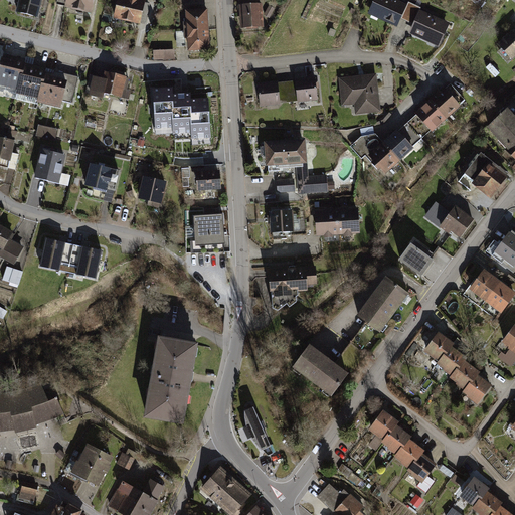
[(6,0),(17,3),(14,14),(36,20),(41,1),(38,0),(6,0)]
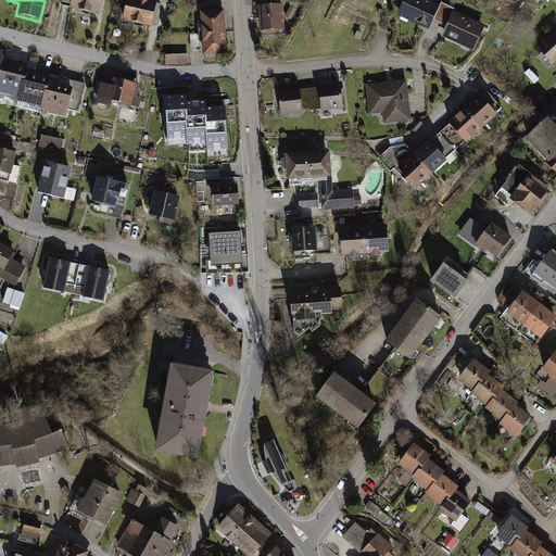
[(101,0),(71,0),(70,10),(99,16),(101,0)]
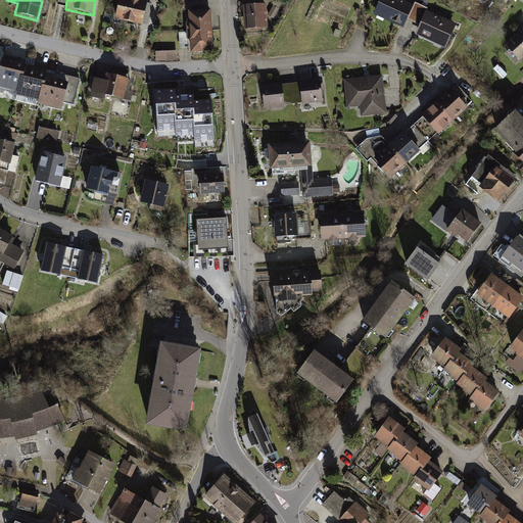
[(144,4),(126,0),(119,0),(114,21),(139,27),(144,4)]
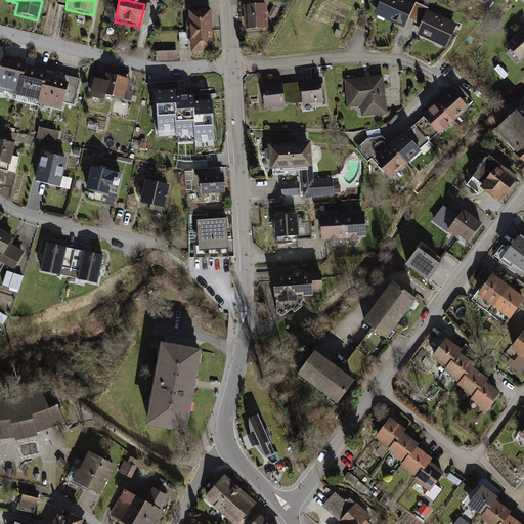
[(398,0),(380,0),(374,14),(401,28),(411,6),(398,0)]
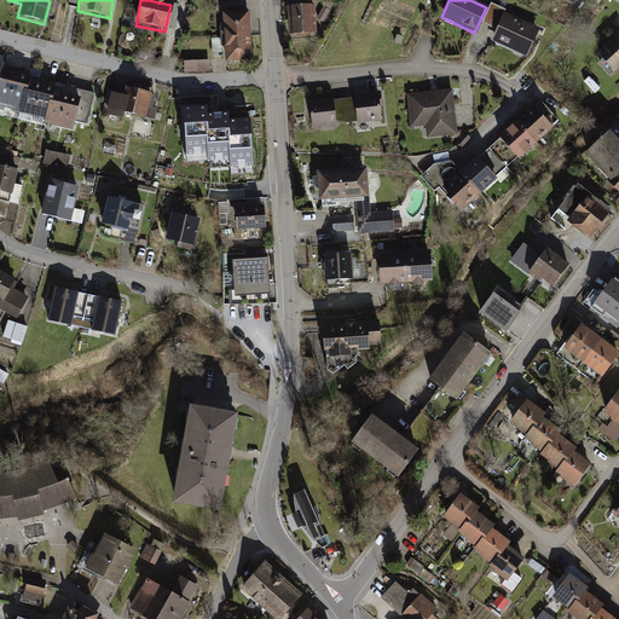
[(562,0),(578,10),(584,0),(562,0)]
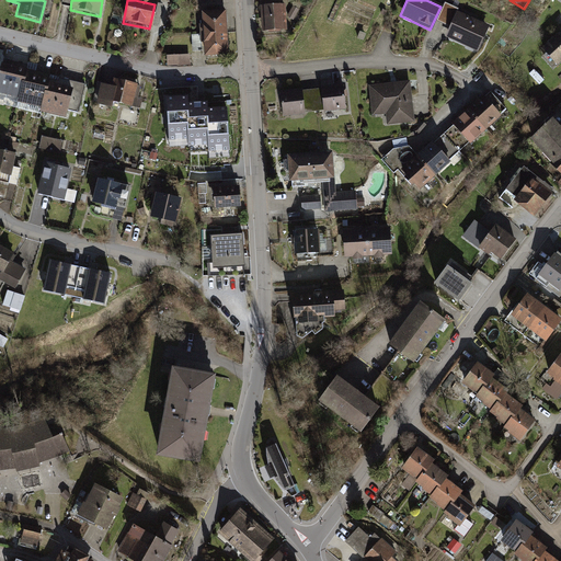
[(283,8),(263,8),(264,34),(283,34),(283,8)]
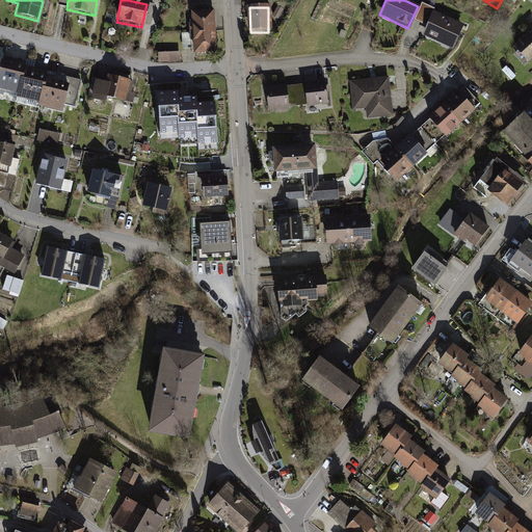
[(420,36),(448,52),(452,44),(462,25),(433,9),(420,36)]
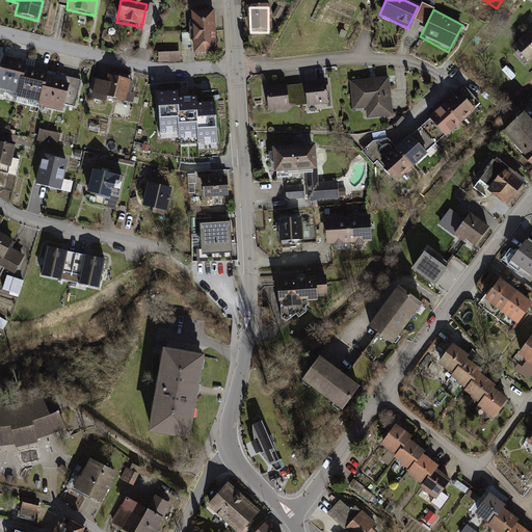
[(212,10),(189,14),(193,53),(216,51),(212,10)]
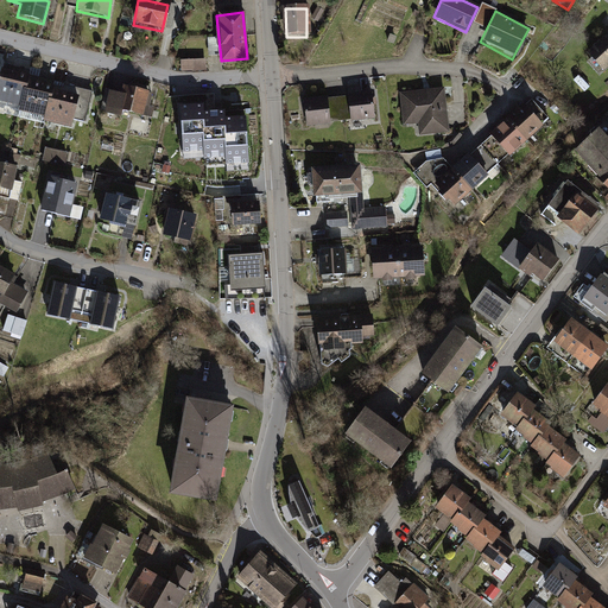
[(607,69),(607,37),(589,55),(605,73),(607,69)]
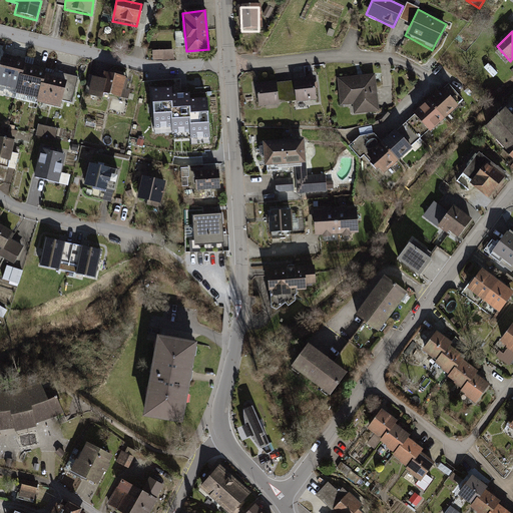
[(174,50),(154,51),(154,61),(174,60),(174,50)]
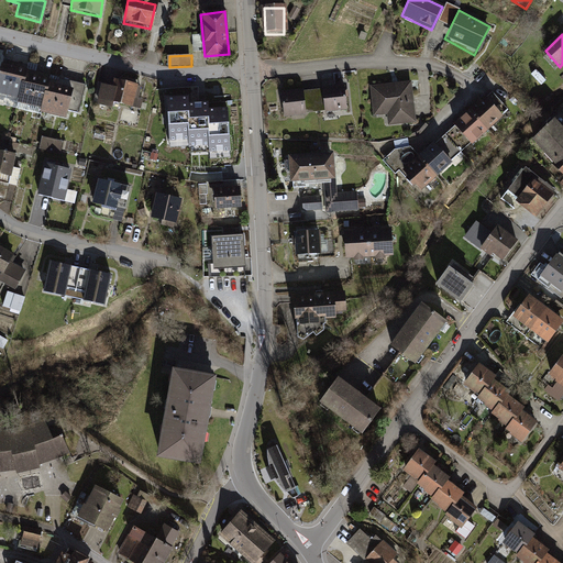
[(0,69),(0,95),(19,100),(26,69),(28,66),(2,59),(0,69)]
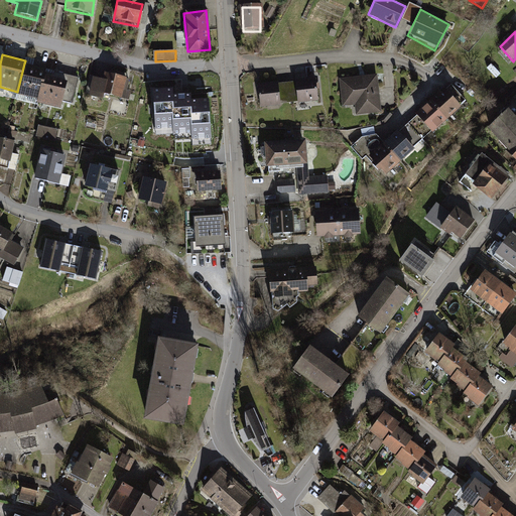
[(16,95),(38,101),(46,71),(46,69),(24,63),(17,92),(16,95)]
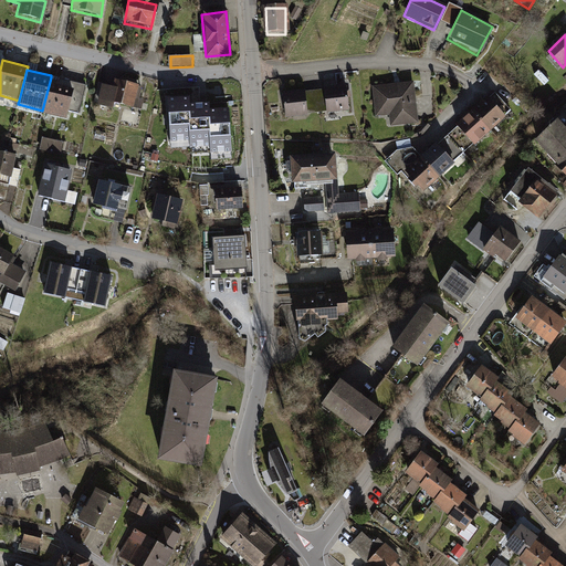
[(86,86),(51,77),(42,111),(41,114),(67,121),(70,112),(80,114),(86,86)]
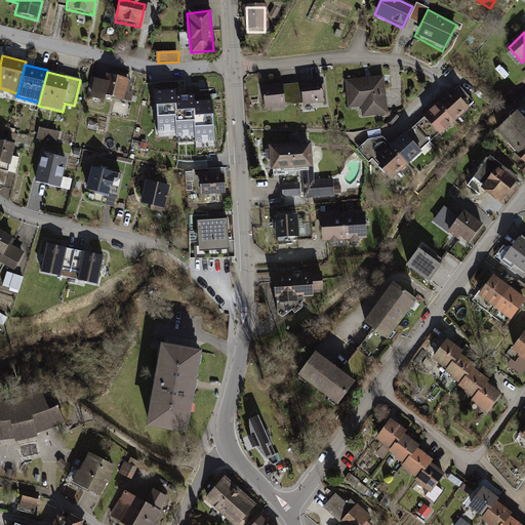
[(129,82),(106,76),(104,84),(94,81),(89,98),(104,103),(106,96),(124,102),(129,82)]
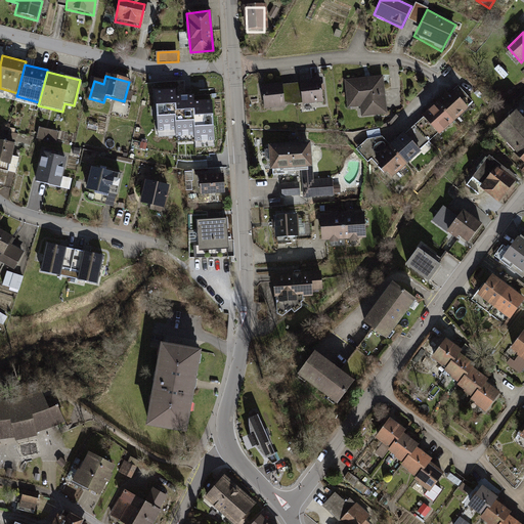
[(358,119),(386,116),(381,77),(342,81),(346,107),(356,106),(358,119)]
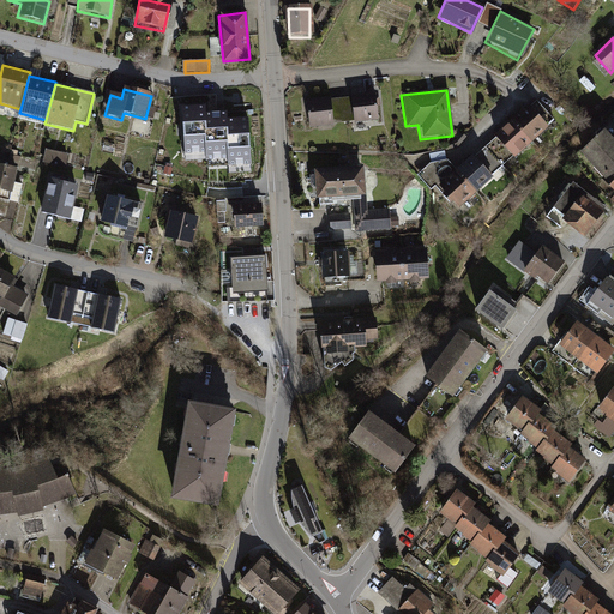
[(380,121),(377,92),(341,97),(344,126),(380,121)]
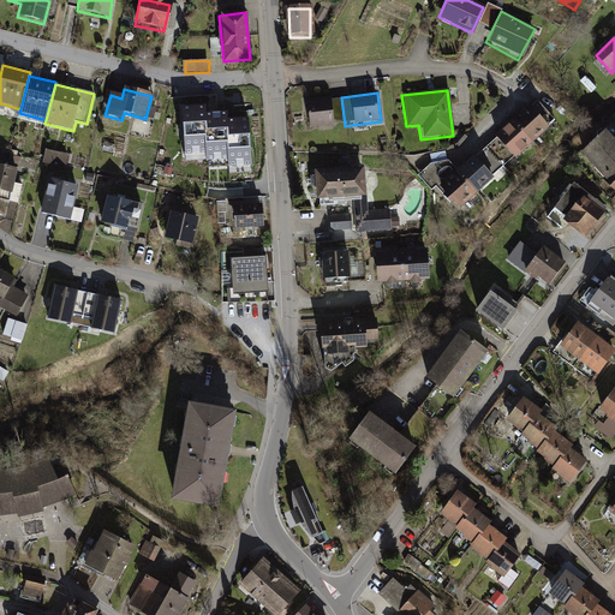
[(339,97),(305,101),(308,130),(341,126),(339,97)]
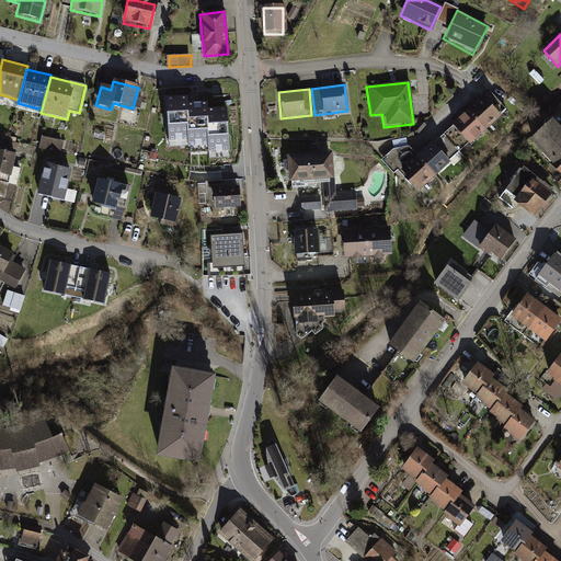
[(187,96),(167,98),(170,140),(187,139),(189,147),(208,146),(208,151),(230,150),(227,107),(207,109),(207,101),(189,102),(187,96)]
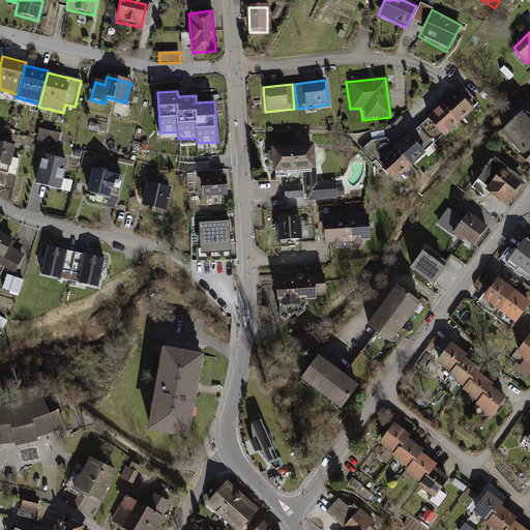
[(459,124),(472,111),(453,91),(439,106),(393,148),(385,140),(371,143),(360,153),(372,166),(375,162),(388,175),(389,173),(398,181),(459,124)]
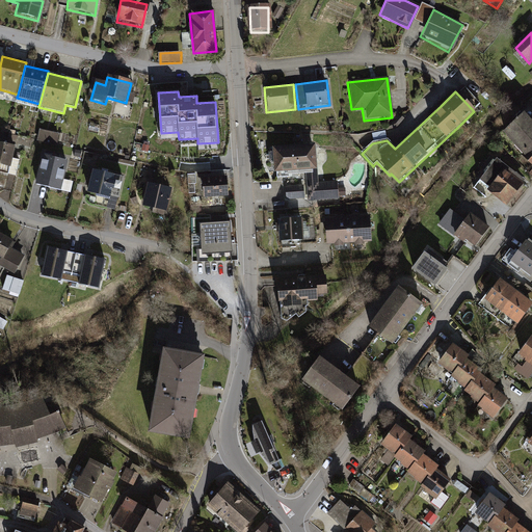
[(502,133),(531,165),(531,102),(520,114),(522,116),(502,133)]
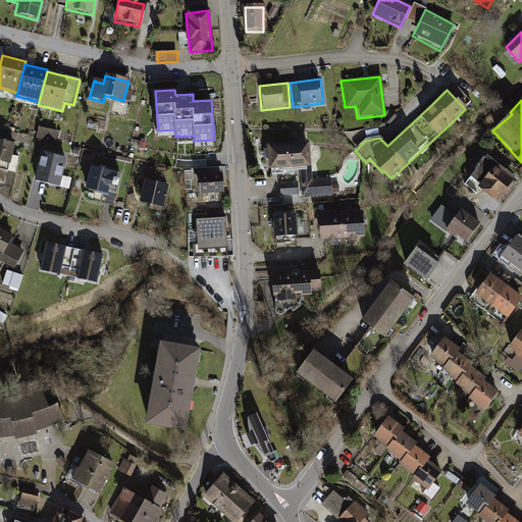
[(57,134),(38,129),(36,141),(55,144),(57,134)]
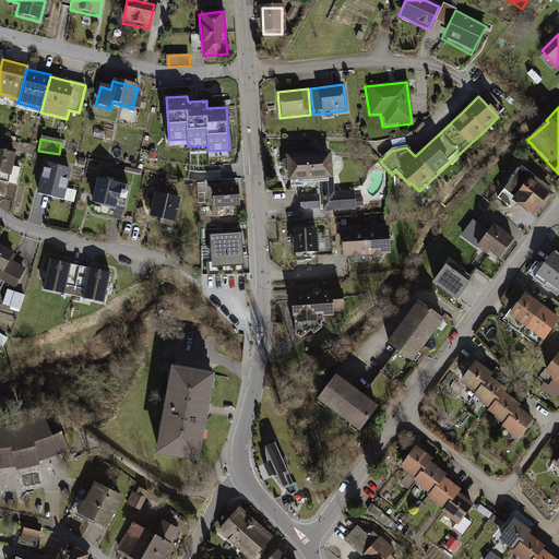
[(11,156),(0,153),(0,175),(7,176),(11,156)]
